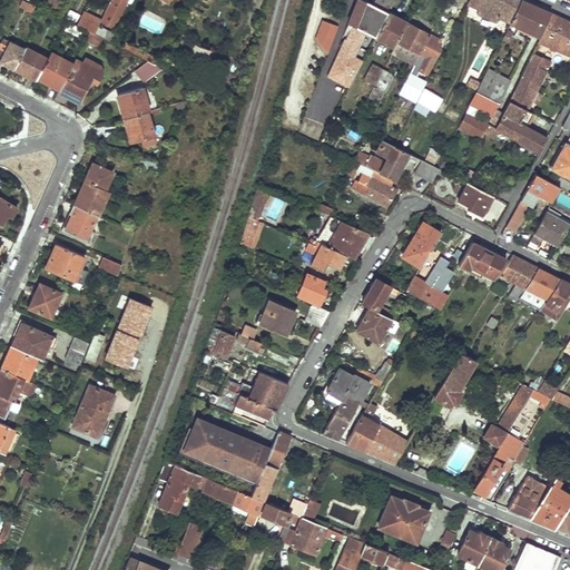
[(127,0),(114,0),(109,11),(119,16),(127,0)]
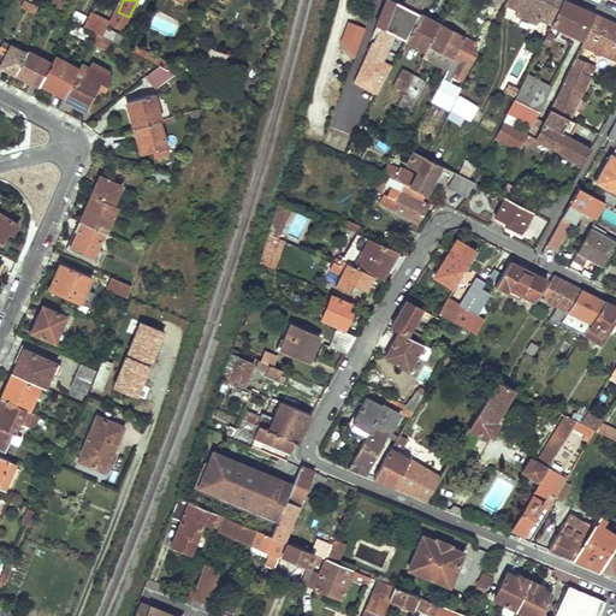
[(392,33),(406,40),(419,12),(403,5),(392,0),(385,0),(374,23),(380,27),(354,81),(367,87),(392,33)]
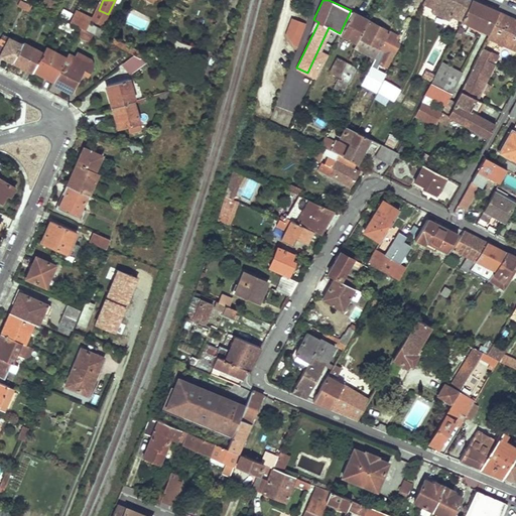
[(340,0),(338,4),(351,10),(351,11),(356,0),(340,0)]
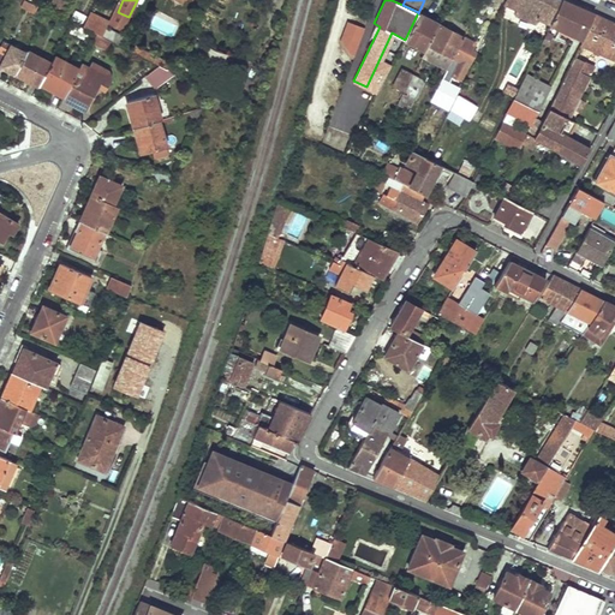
[(520,0),(541,10),(537,17),(549,23),(561,0),(520,0)]
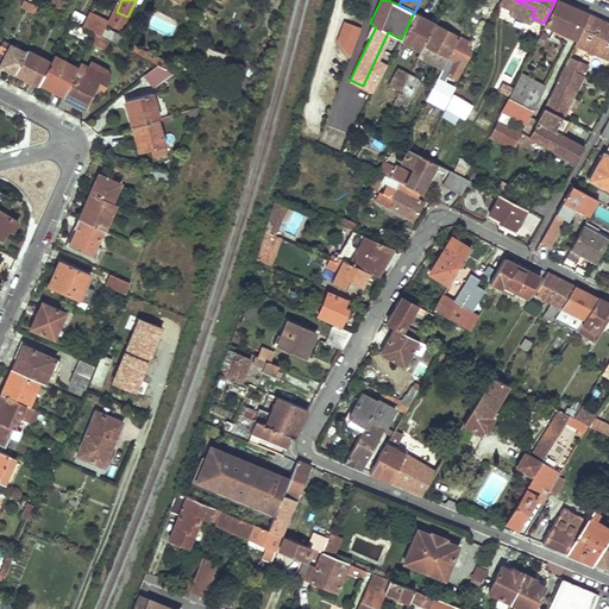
[(556,0),(544,23),(569,36),(582,12),(565,5),(556,0)]
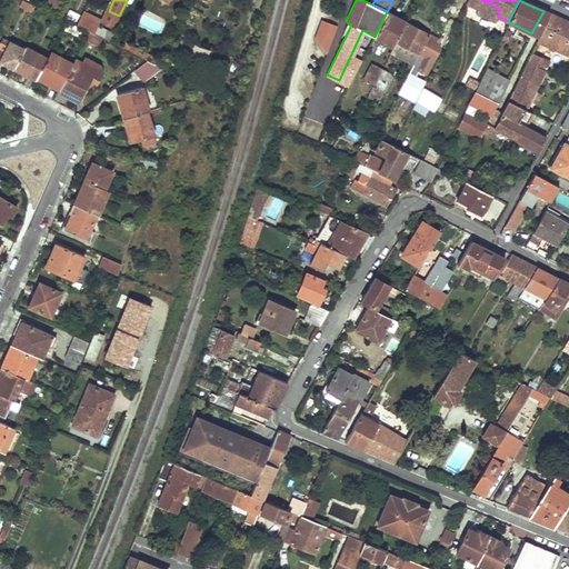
[(395,41),(405,21),(387,12),(387,11),(375,37),(392,46),(395,41)]
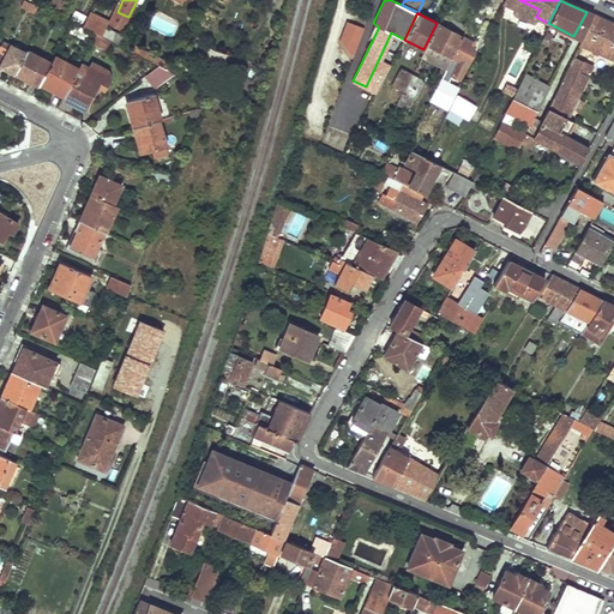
[(587,12),(573,36),(581,40),(594,14),(587,12)]
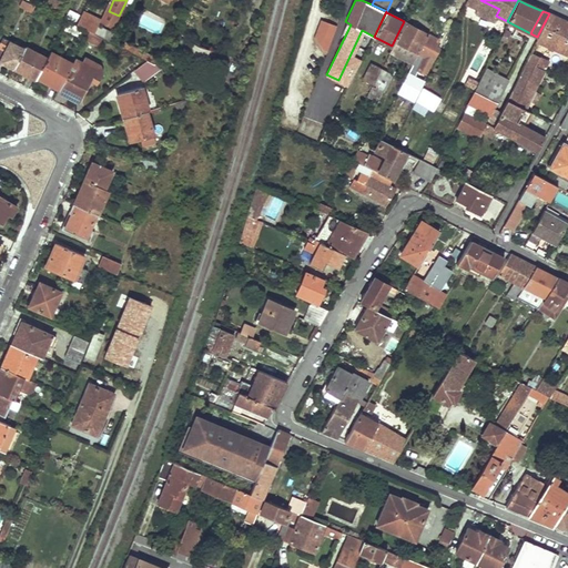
[(537,37),(535,40),(567,53),(567,21),(565,20),(549,13),(537,37)]
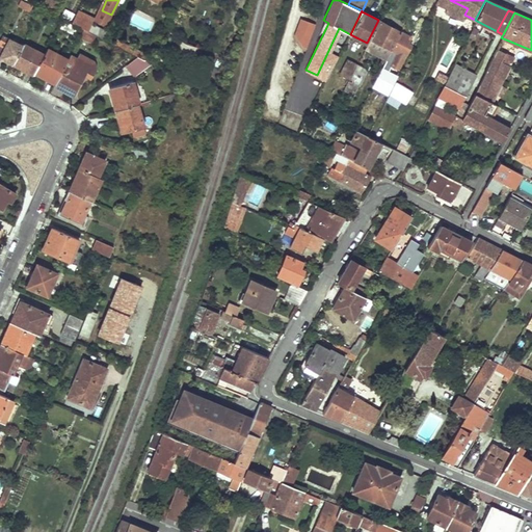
[(291,41),(307,47),(315,23),(299,17),(291,41)]
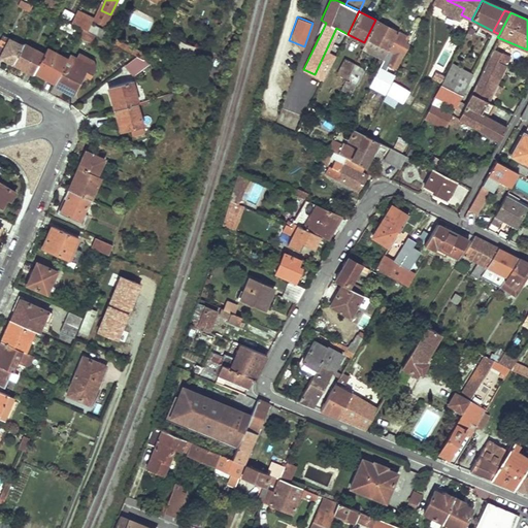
[(366,38),(387,48),(396,31),(375,20),(366,38)]
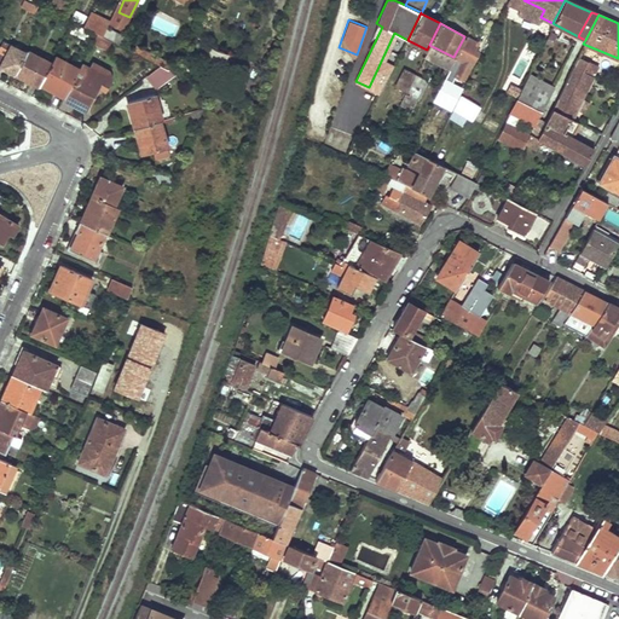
[(549,32),(542,46),(549,50),(556,35),(549,32)]
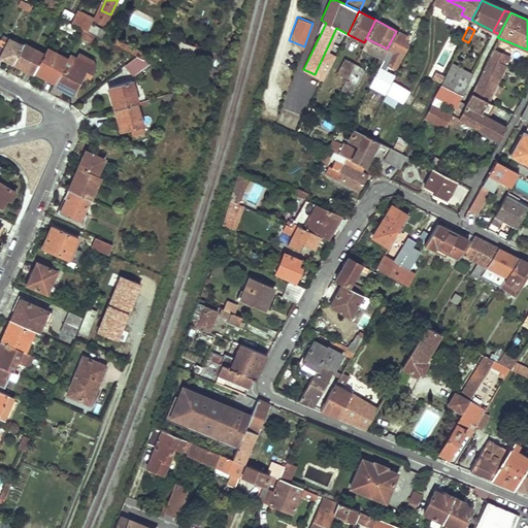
[(90,40),(94,33),(92,33),(88,30),(85,29),(81,36),(90,40)]
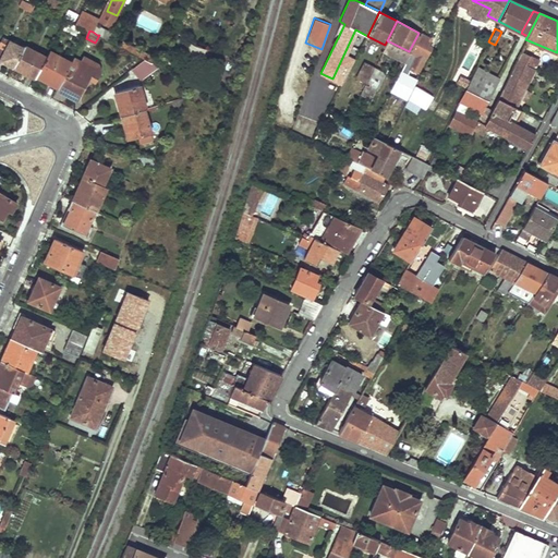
[(113,33),(109,31),(105,38),(109,40),(113,33)]
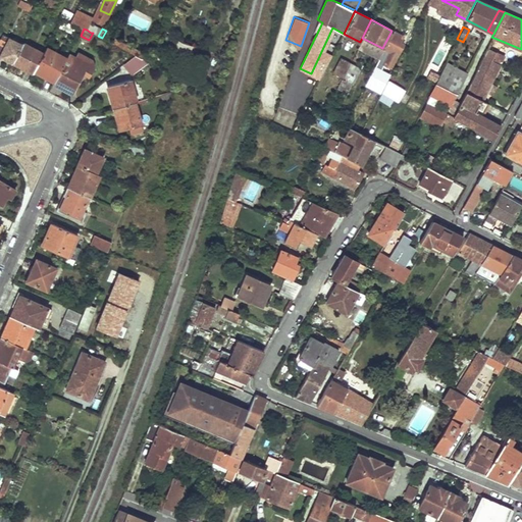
[(382,63),(389,67),(401,47),(397,45),(402,36),(392,31),(382,48),(388,51),(382,63)]
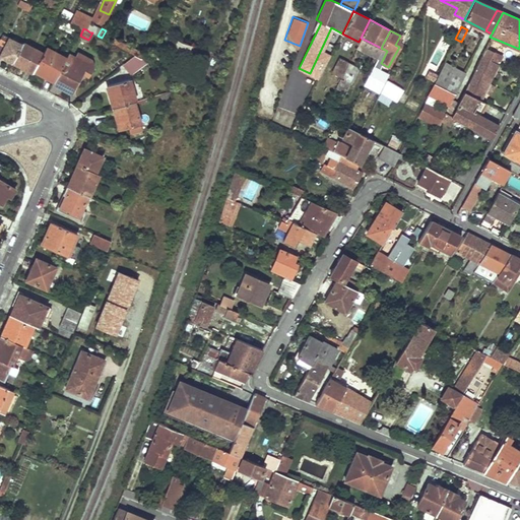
[(11,62),(21,45),(10,39),(11,38),(3,34),(0,40),(0,57),(1,57),(11,62)]
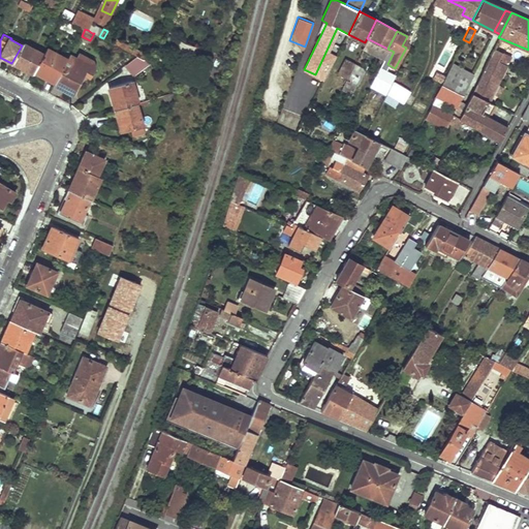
[(115,44),(144,58),(147,53),(118,38),(115,44)]
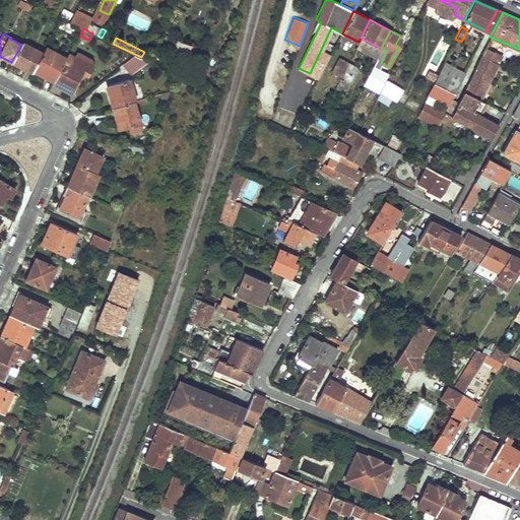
[(11,62),(33,73),(34,70),(43,53),(22,43),(21,45),(11,62)]
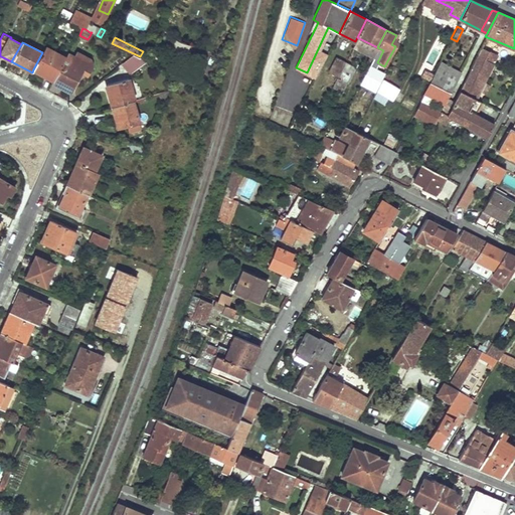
[(482,42),(477,53),(493,61),(498,50),(482,42)]
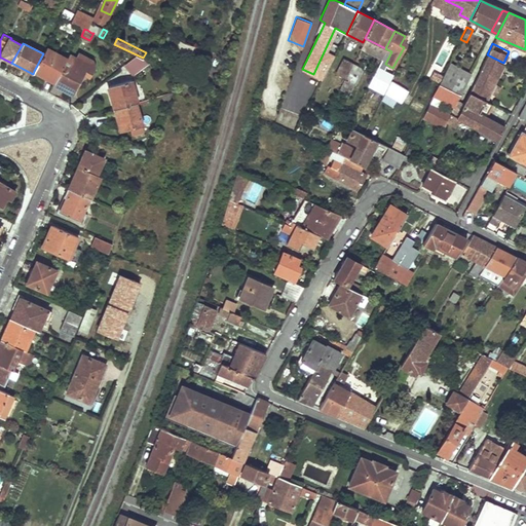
[(46,77),(45,78),(54,82),(67,59),(46,48),(43,53),(34,71),(46,77)]
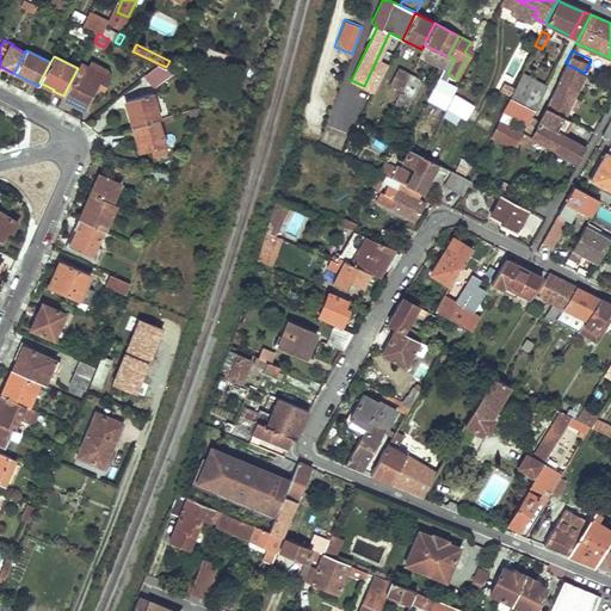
[(63,96),(62,98),(86,110),(97,87),(104,91),(111,78),(107,68),(91,60),(87,65),(81,61),(78,68),(63,96)]
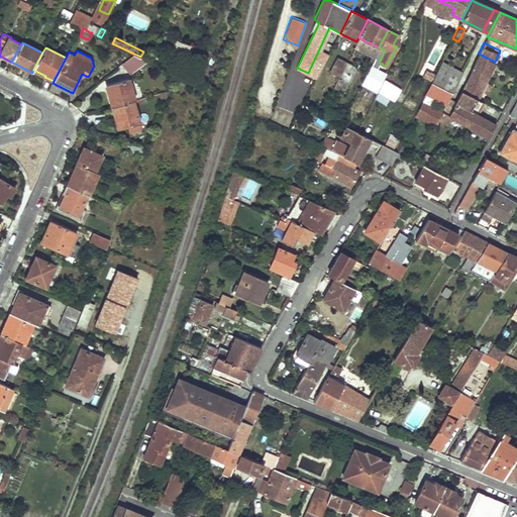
[(479,54),(469,73),(479,78),(475,86),(482,89),(495,62),(479,54)]
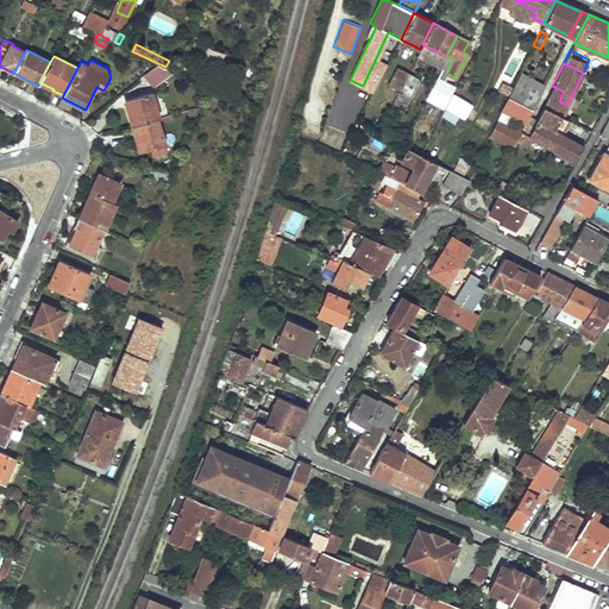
[(174,74),(157,66),(144,76),(154,89),(174,74)]
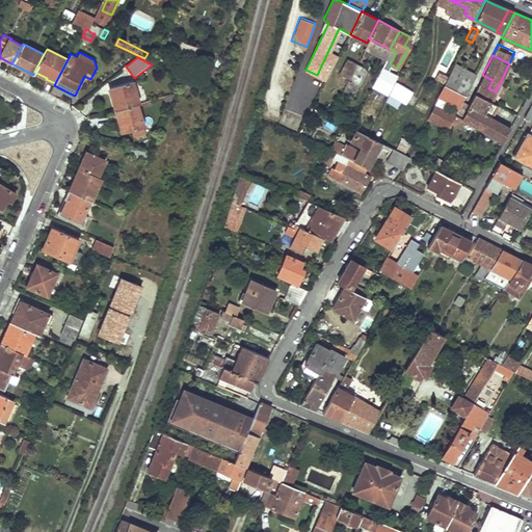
[(346,59),(338,74),(347,79),(355,64),(346,59)]
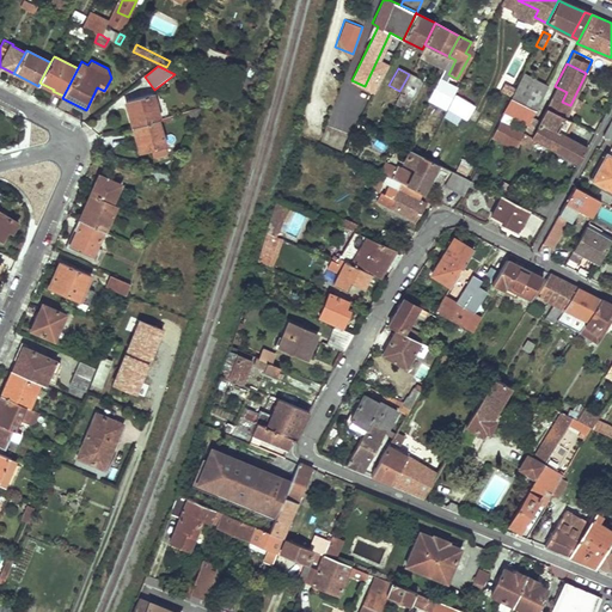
[(408,86),(414,91),(421,81),(415,77),(408,86)]
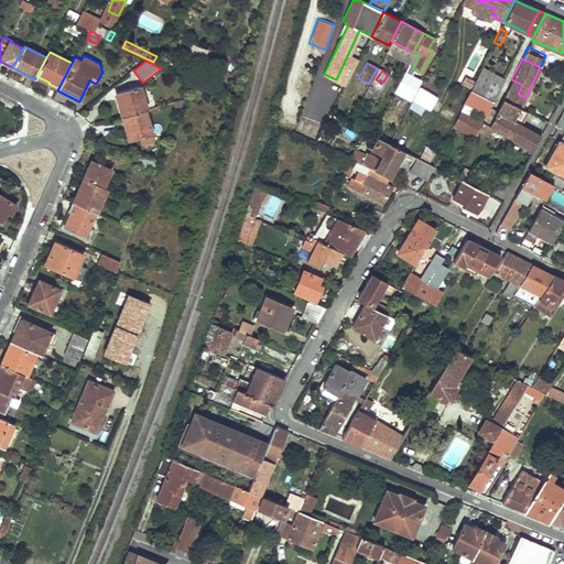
[(469,90),(492,101),(501,84),(478,73),(469,90)]
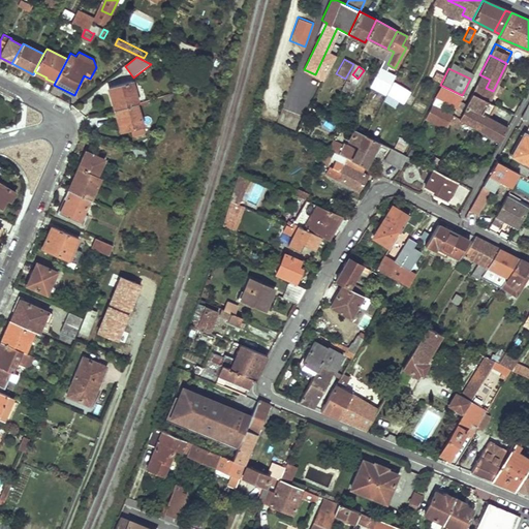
[(374,84),(386,90),(393,78),(380,71),(374,84)]
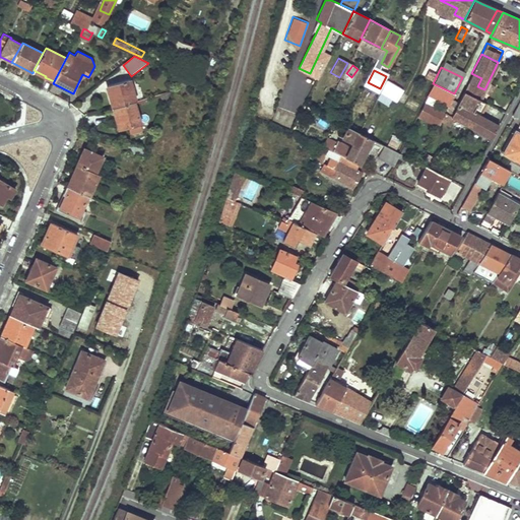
[(471,73),(462,91),(479,100),(484,89),(477,86),(481,78),(471,73)]
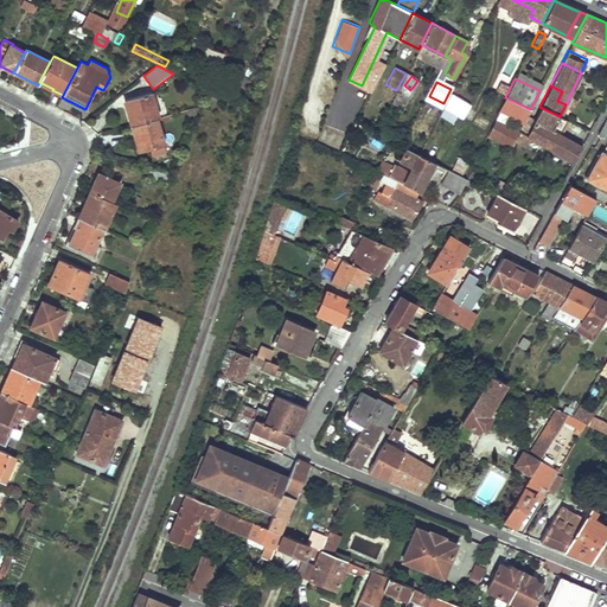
[(454,125),(468,103),(452,93),(438,114),(454,125)]
